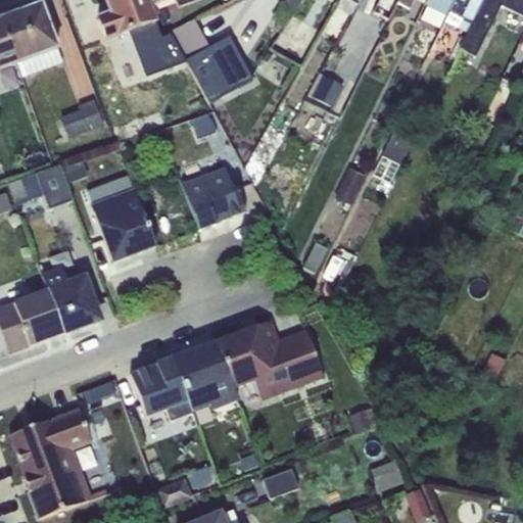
[(151,8),(147,0),(104,0),(109,11),(95,16),(104,43),(131,33),(145,76),(186,63),(171,34),(161,38),(151,8)]
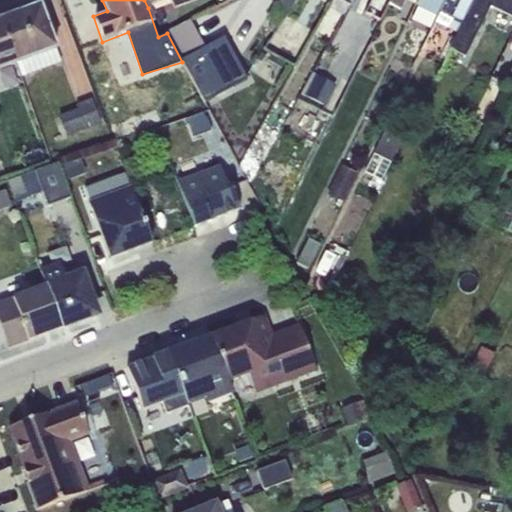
[(295,0),(280,0),(286,14),(295,0)]
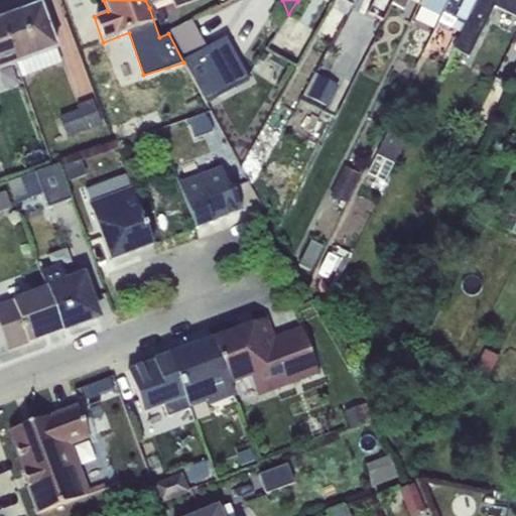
[(338,0),(334,9),(346,15),(355,0),(338,0)]
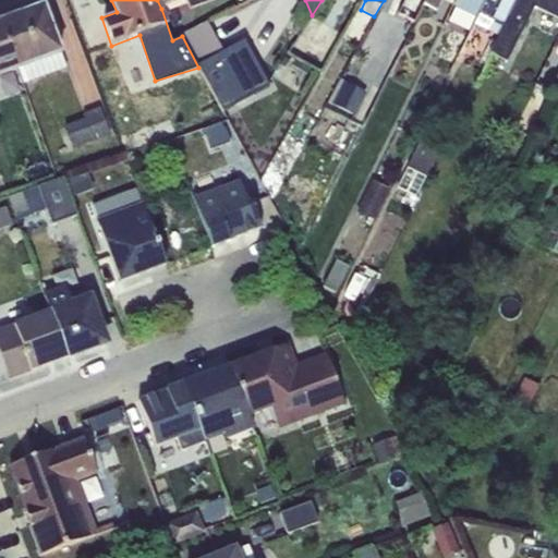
[(443,0),(453,4),(455,0),(424,0),(424,3),(437,11),(441,0),(443,0)]
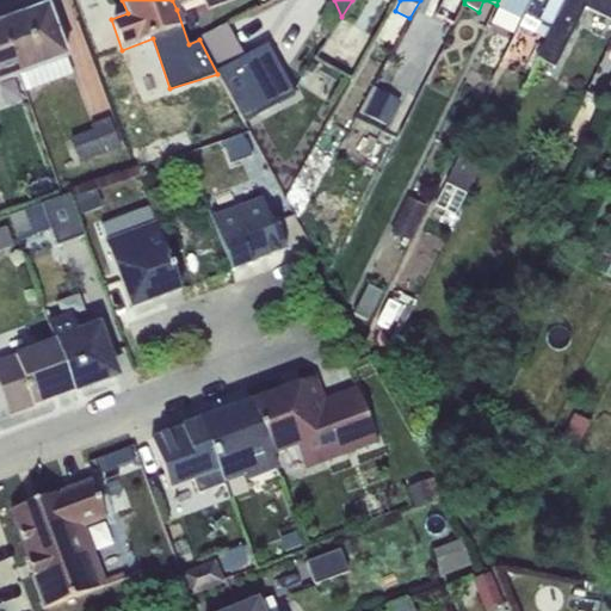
[(523,19),(531,0),(498,0),(497,5),(495,7),(523,19)]
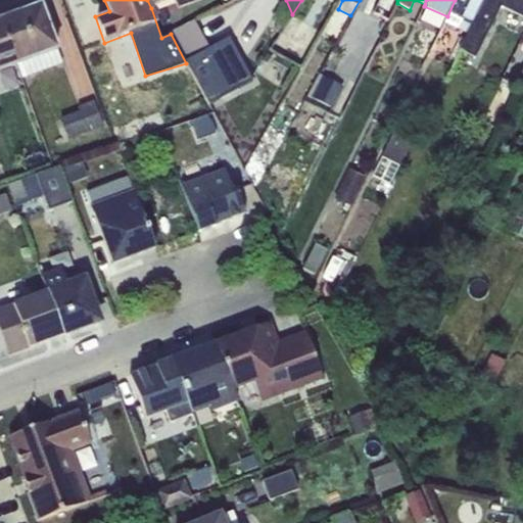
[(467,35),(483,0),(455,0),(447,16),(443,24),(467,35)]
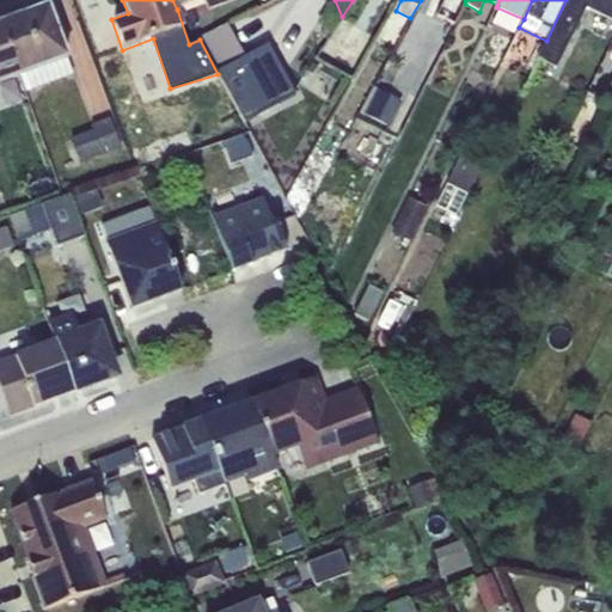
[(611,20),(611,0),(565,0),(546,41),(537,59),(556,68),(586,8),(611,20)]
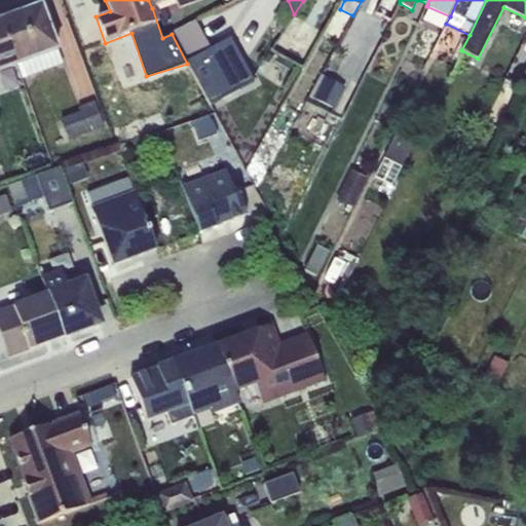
[(41,5),(0,20),(17,65),(24,79),(63,65),(41,5)]
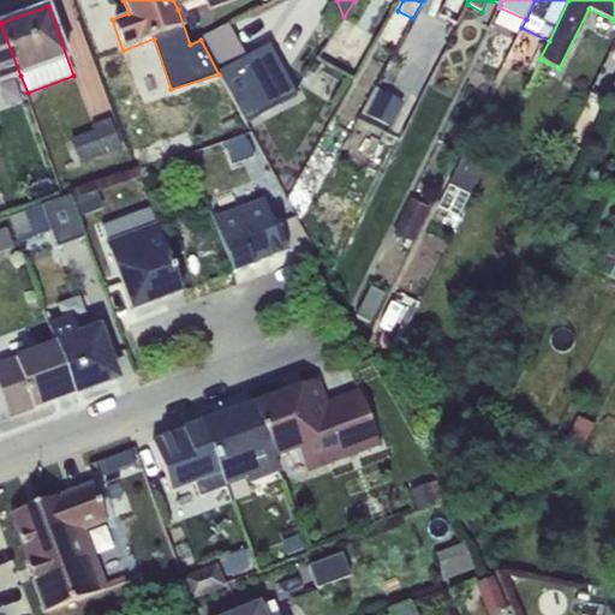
[(0,83),(21,76),(0,23),(0,83)]
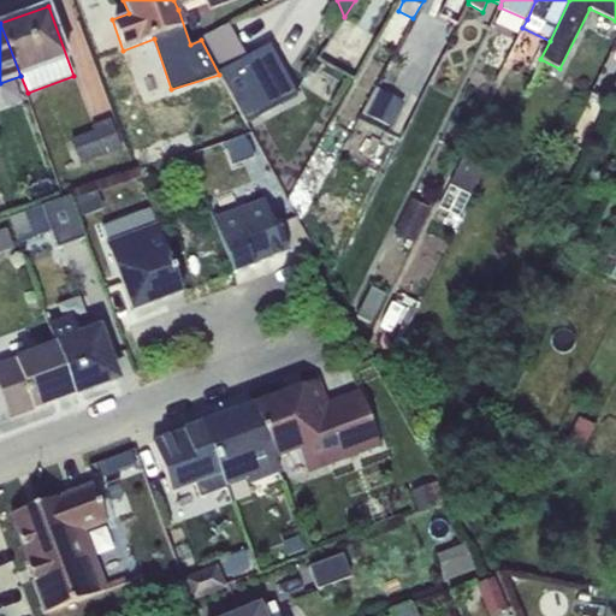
[(199,37),(201,40),(219,75),(248,59),(229,23),(199,37)]
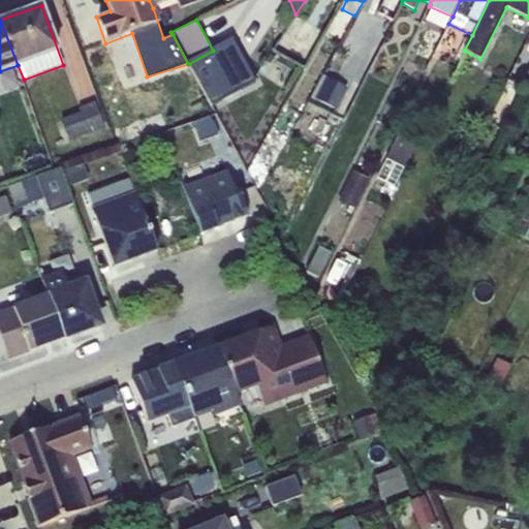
[(213,51),(188,64),(210,105),(255,81),(232,39),(213,51)]
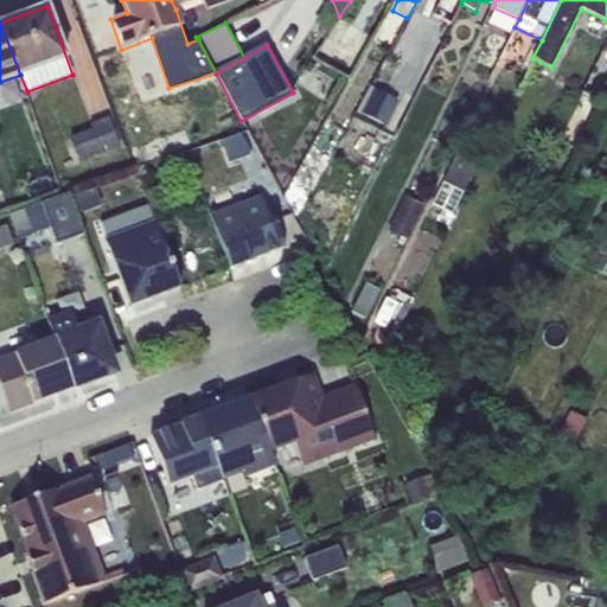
[(374,87),(357,121),(382,134),(398,100),(374,87)]
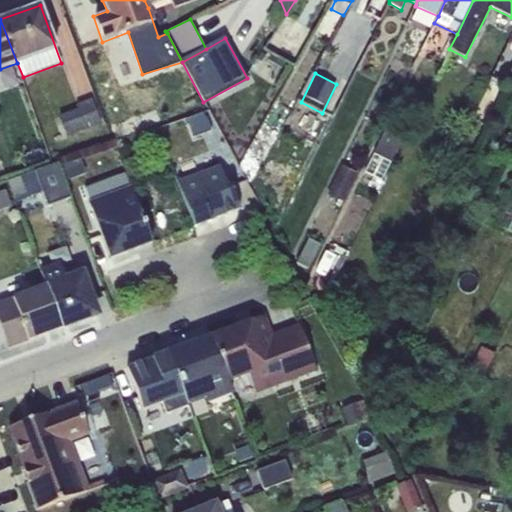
[(77,108),(60,114),(67,135),(102,123),(92,98),(76,104),(77,108)]
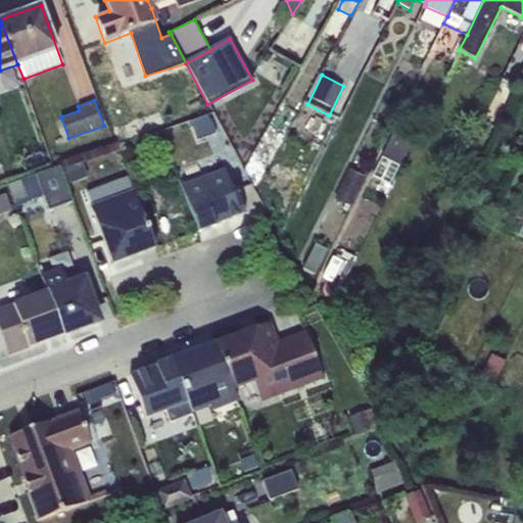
[(208,113),(190,120),(197,139),(216,133),(208,113)]
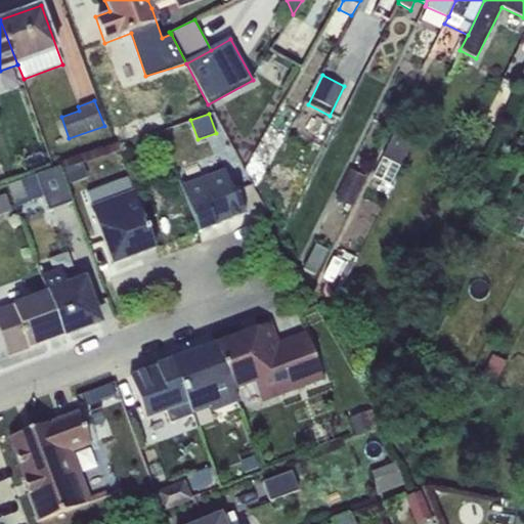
[(395,130),(374,176),(391,184),(412,138),(395,130)]
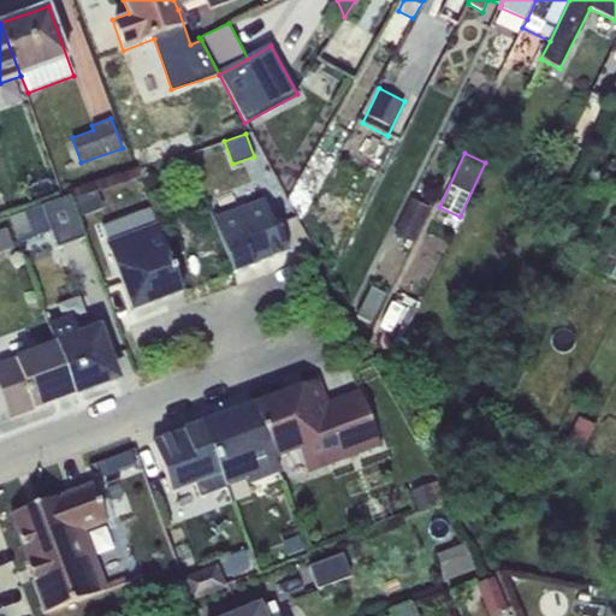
[(98,189),(73,199),(80,217),(105,208),(98,189)]
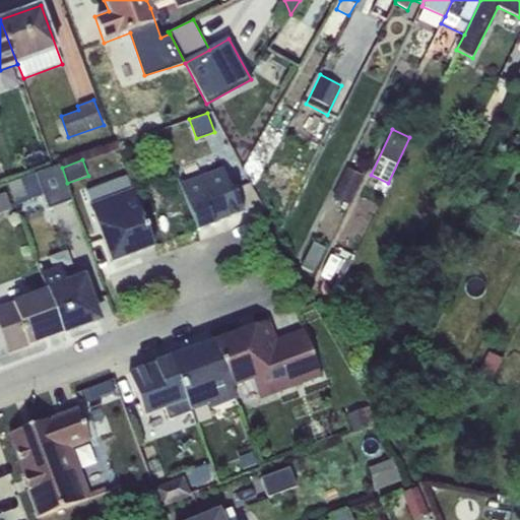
[(72,201),(59,166),(9,183),(15,202),(43,193),(49,210),(72,201)]
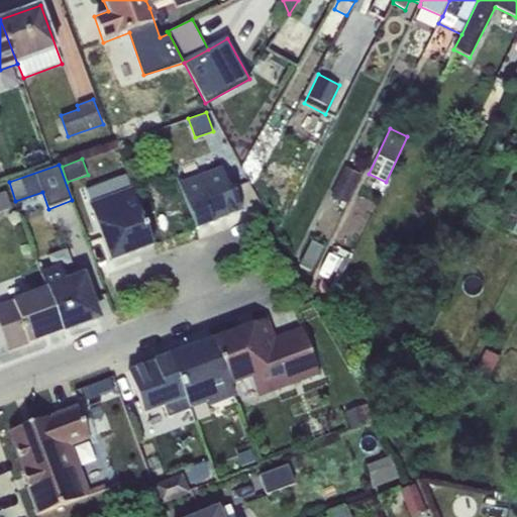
[(344,167),(330,196),(346,204),(360,175),(344,167)]
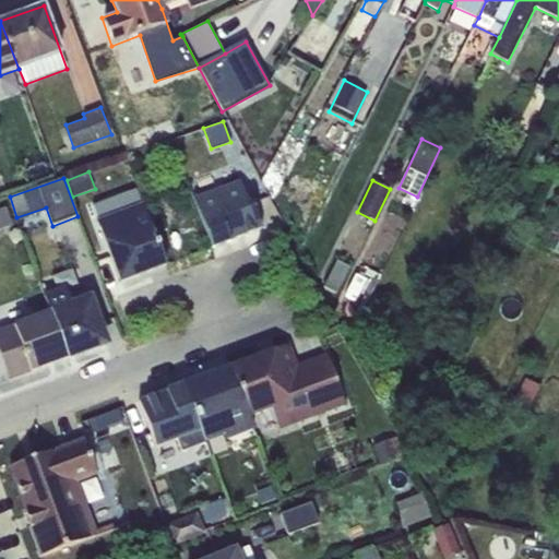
[(240,183),(194,201),(212,248),(230,241),(229,239),(262,227),(252,202),(248,204),(240,183)]
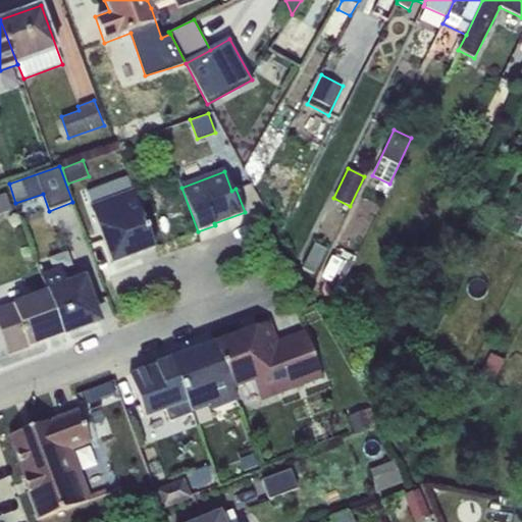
[(87,194),(91,205),(133,189),(128,178),(87,194)]
